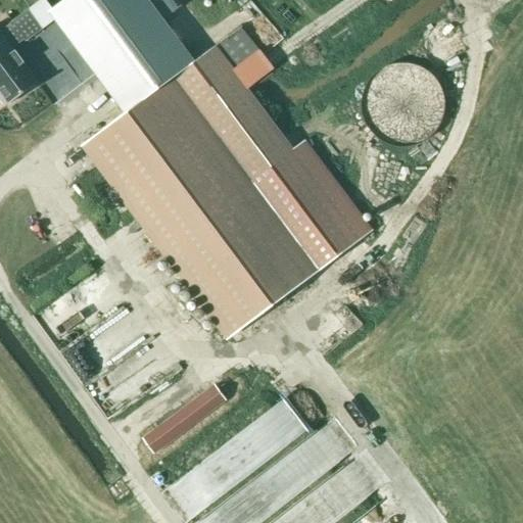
[(101,92),(105,89),(50,16),(72,0),(24,0),(96,96),(101,92)]
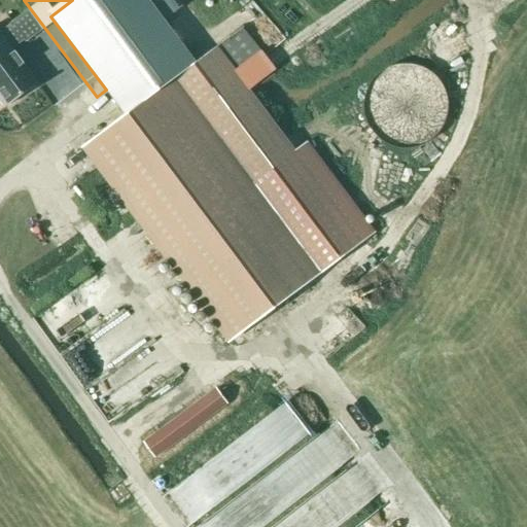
[(72,0),(50,16),(106,90),(126,115),(192,66),(142,0),(72,0)]
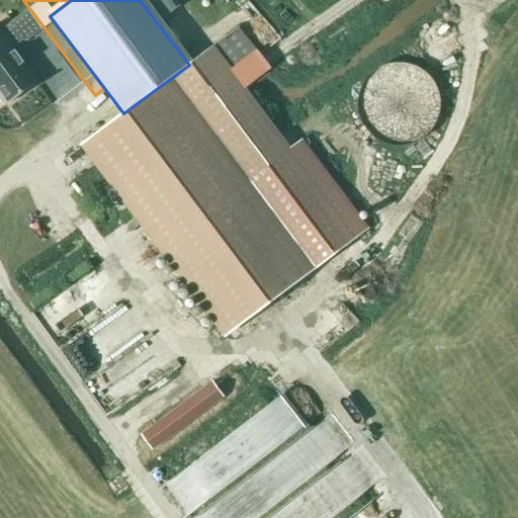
[(41,28),(27,9),(10,21),(11,22),(0,30),(0,90),(9,103),(37,82),(11,48),(23,38),(25,40),(41,28)]
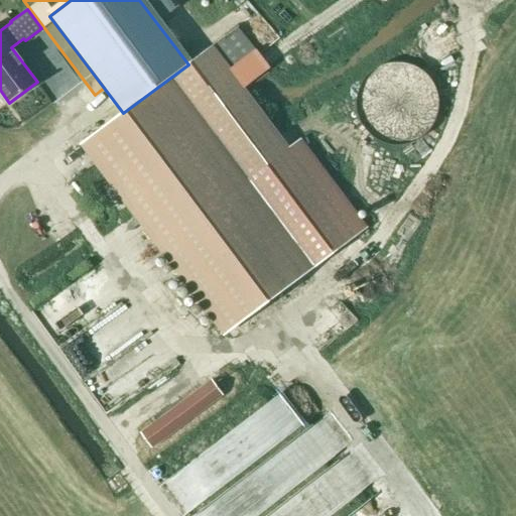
[(234,58),(255,41),(238,19),(217,36),(234,58)]
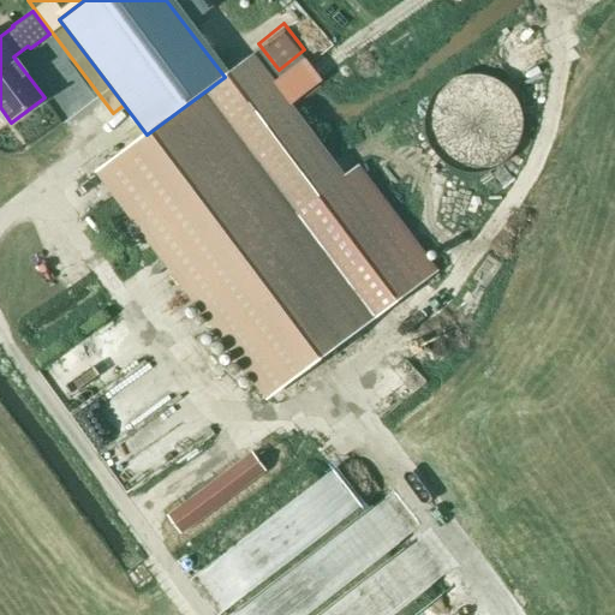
[(79,111),(94,100),(58,51),(43,63),(79,111)]
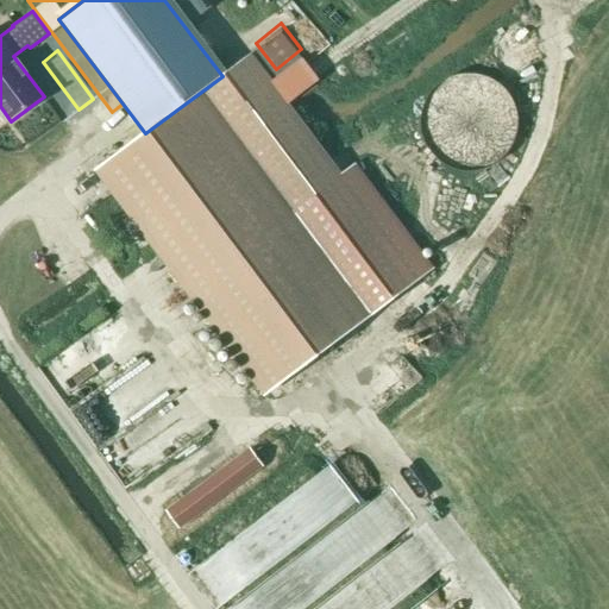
[(278,88),(252,54),(223,76),(145,133),(100,167),(270,394),(432,272),(353,169),(340,179),(275,90),(278,88)]
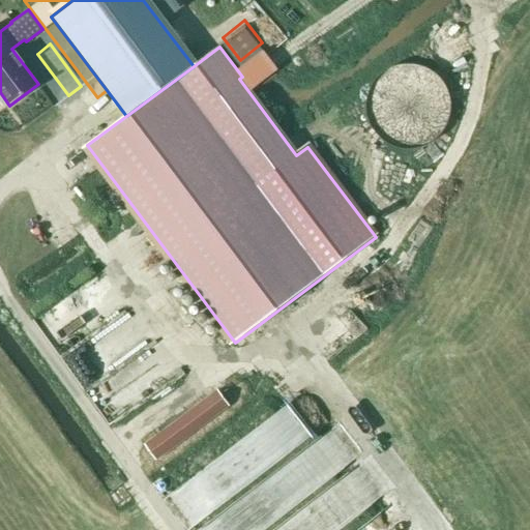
[(229,405),(216,389),(143,443),(155,460),(229,405)]
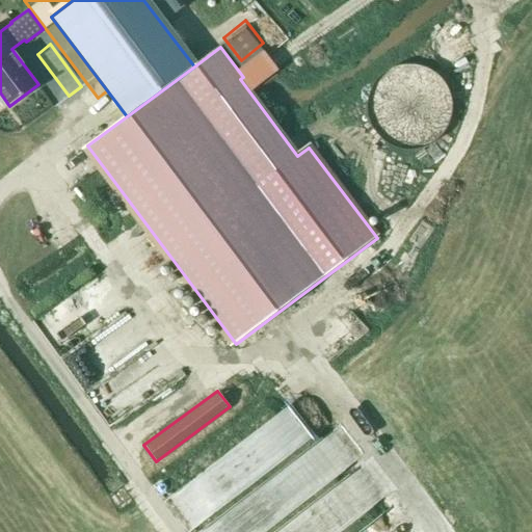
[(228,449),(180,491),(204,517),(251,475),(228,449)]
